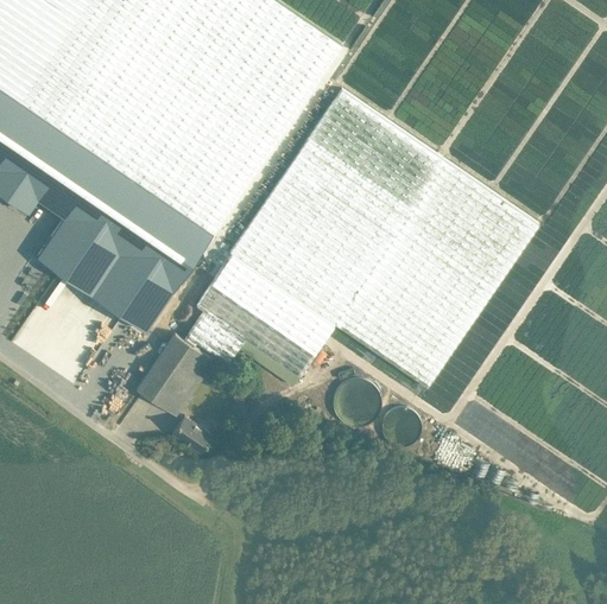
[(273,0),(0,0),(0,89),(103,160),(212,234),(340,44),(273,0)]
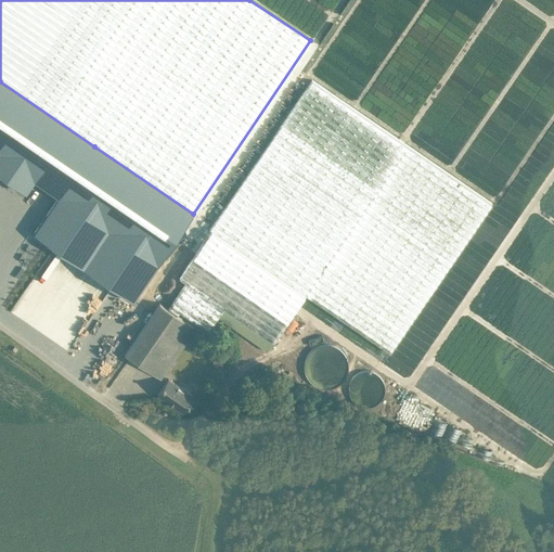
[(0,174),(24,190),(29,181),(58,201),(33,236),(131,304),(193,214),(94,146),(0,81),(0,174)]
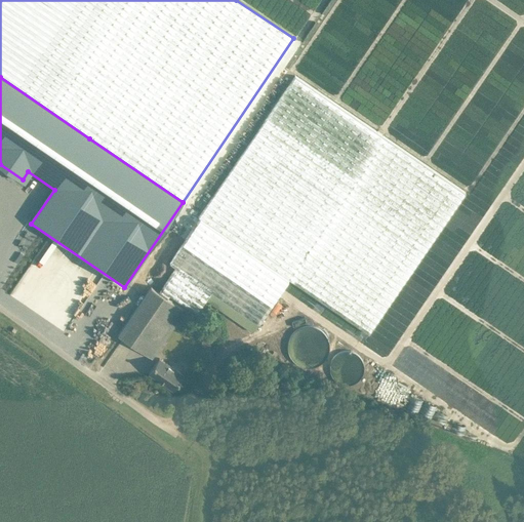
[(159,295),(166,300),(169,296),(196,315),(211,293),(258,326),(289,282),(369,336),(466,195),(294,78),(199,219),(200,221),(170,266),(176,270),(159,295)]
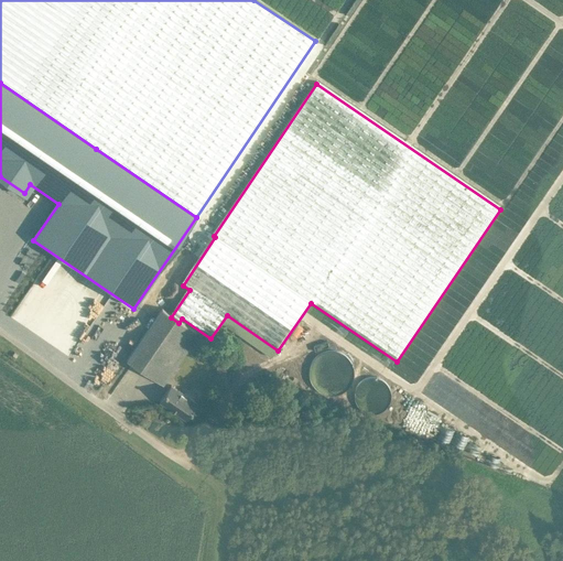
[(126,363),(162,388),(197,336),(179,323),(171,317),(161,311),(126,363)]
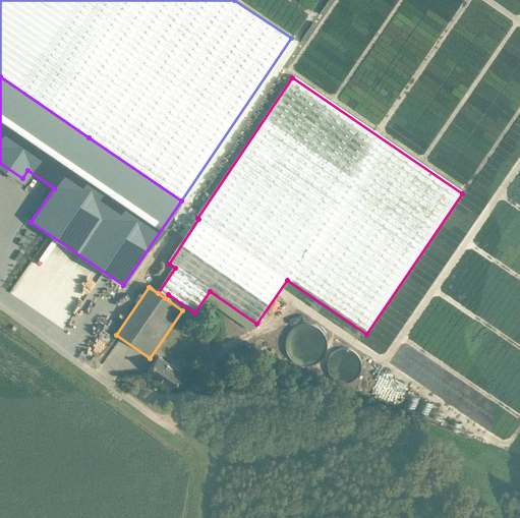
[(326,356),(325,330),(290,330),(291,353),(299,353),(299,360),(319,359),(319,356),(326,356)]
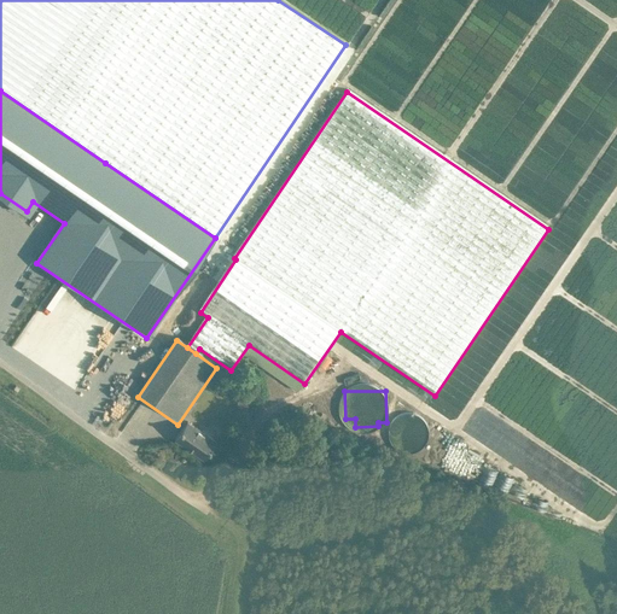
[(243,399),(236,402),(239,413),(246,410),(243,399)]
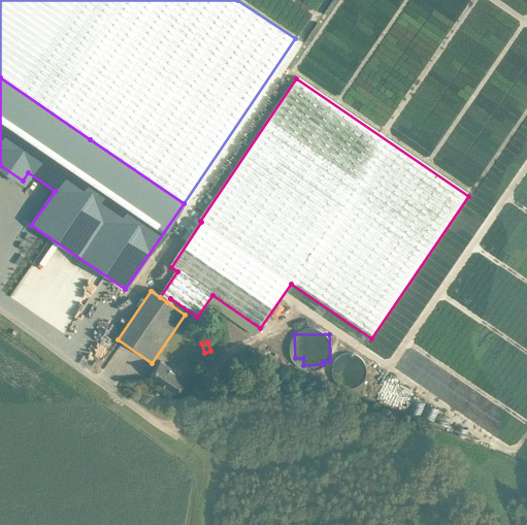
[(149,379),(173,395),(184,380),(159,363),(149,379)]
